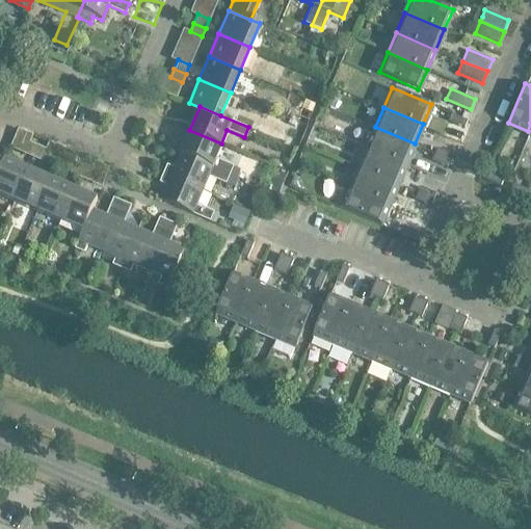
[(463,126),(467,118),(451,112),(448,118),(463,126)]
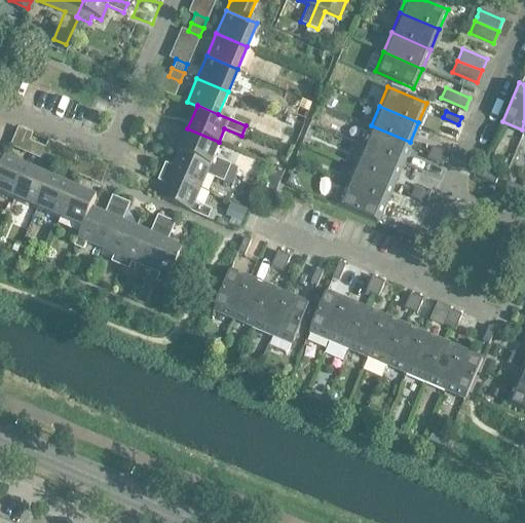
[(402,161),(410,142),(371,125),(363,145),(402,161)]
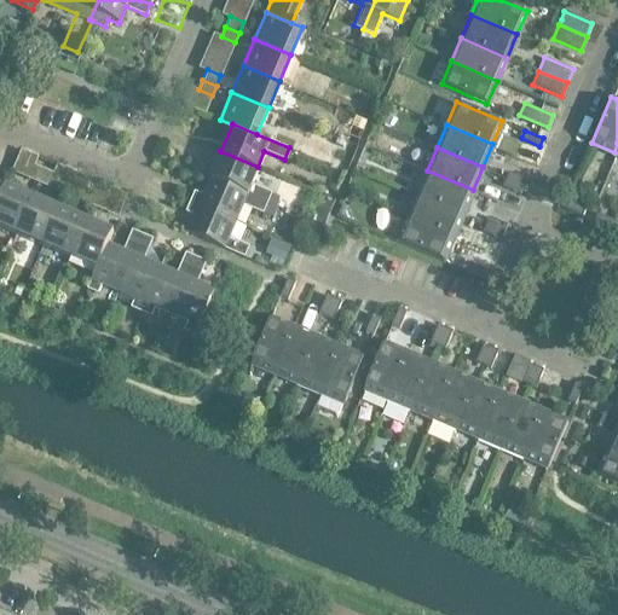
[(220,151),(209,178),(266,202),(275,206),(278,196),(270,192),(270,191),(250,183),(258,167),(220,151)]
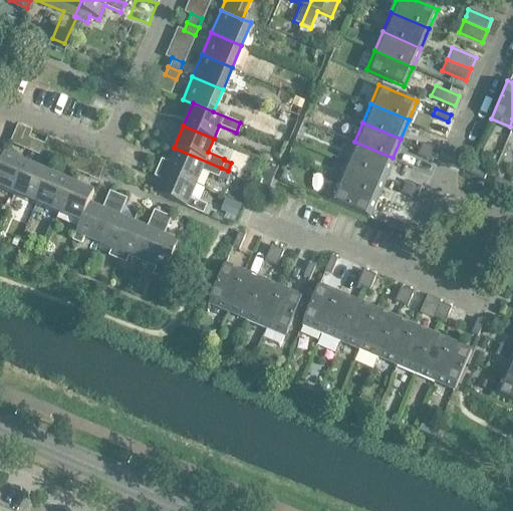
[(22,147),(31,151),(35,139),(27,136),(22,147)]
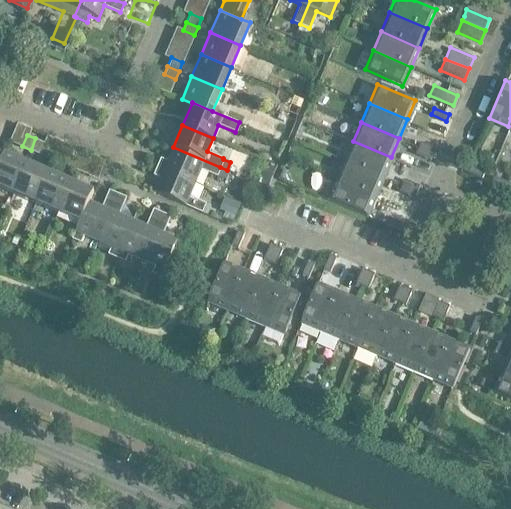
[(35,138),(31,150),(39,154),(44,142),(35,138)]
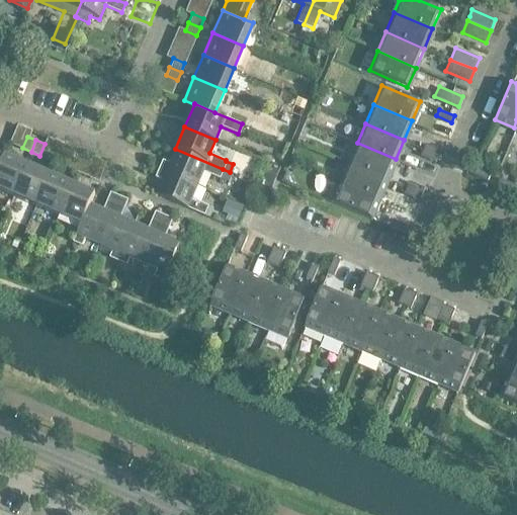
[(437,155),(440,149),(425,142),(422,148),(437,155)]
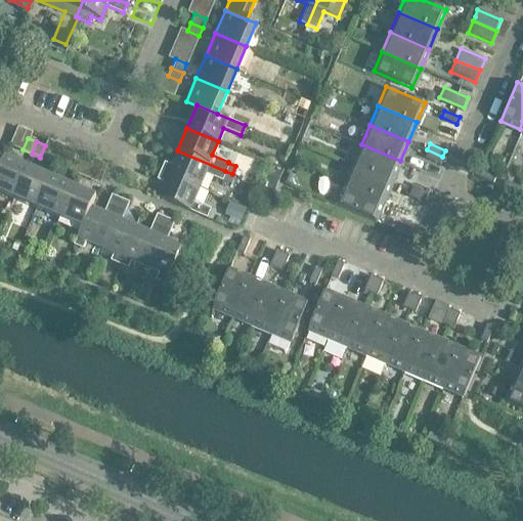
[(392,180),(400,161),(361,144),(353,164),(375,173),(392,180)]
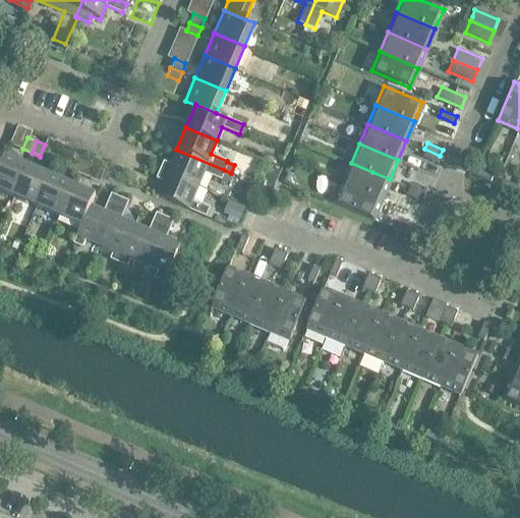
[(424,149),(421,155),(437,162),(440,156),(424,149)]
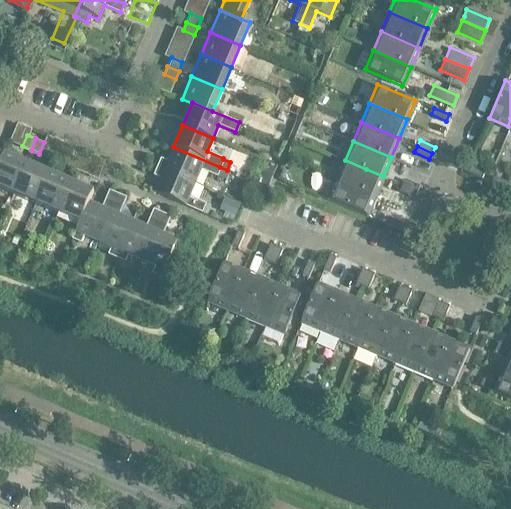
[(167,160),(160,157),(156,165),(194,182),(200,168),(216,175),(220,167),(173,147),(167,160)]
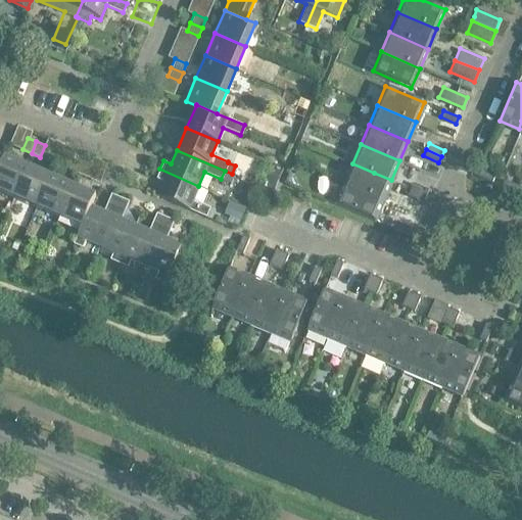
[(27,164),(3,155),(0,162),(0,166),(0,190),(13,196),(27,164)]
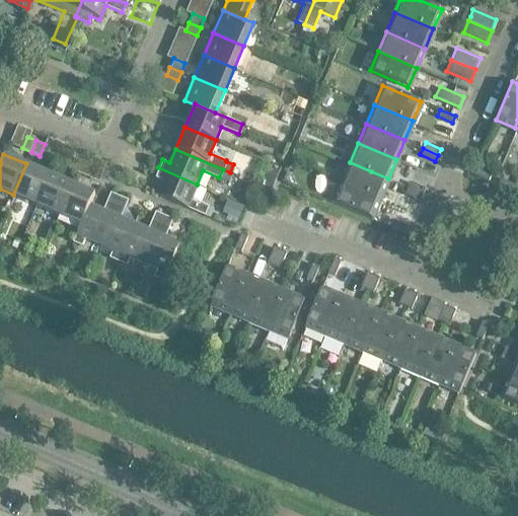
[(67,167),(76,171),(81,159),(72,156),(67,167)]
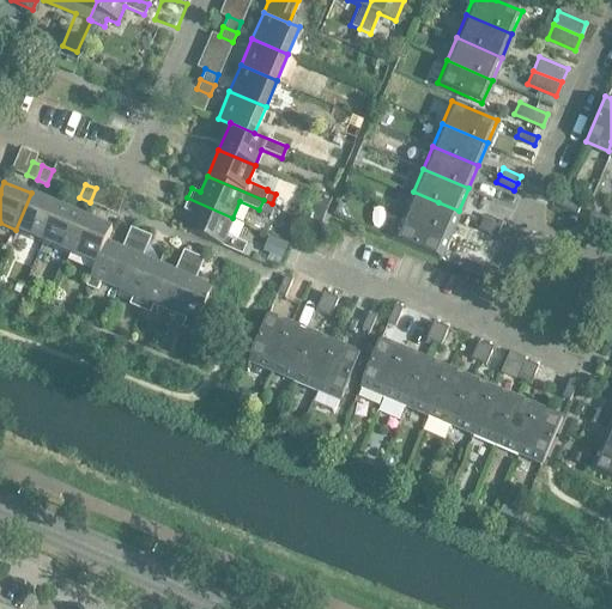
[(96,188),(90,202),(100,206),(105,193),(96,188)]
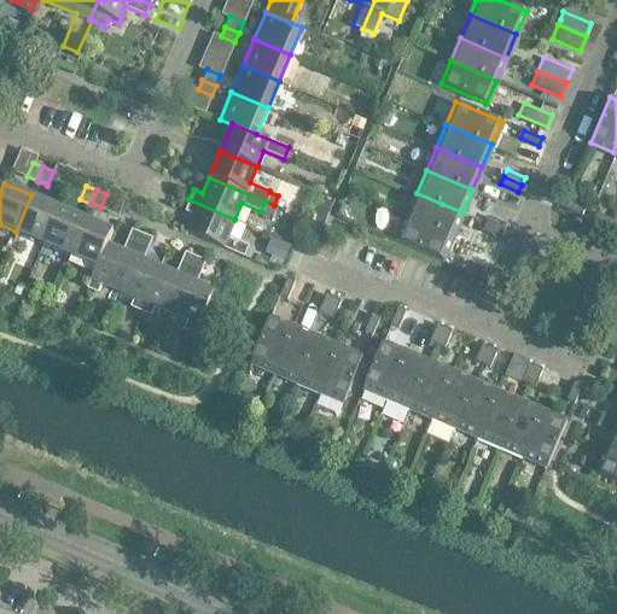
[(452,235),(463,212),(442,204),(417,193),(406,216),(442,232),(452,235)]
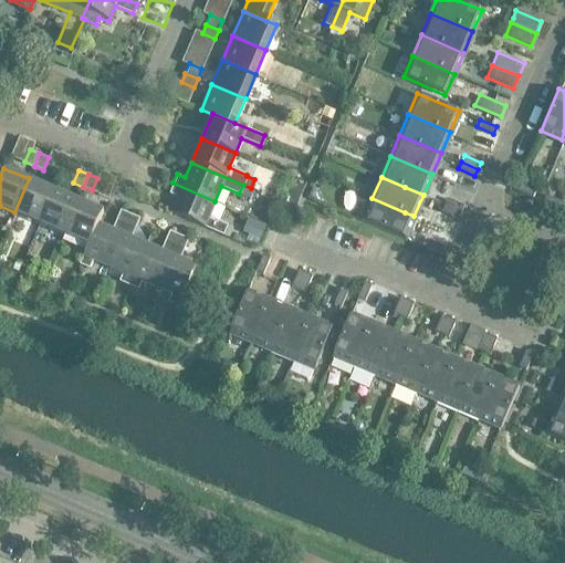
[(29,178),(14,212),(39,223),(53,189),(29,178)]
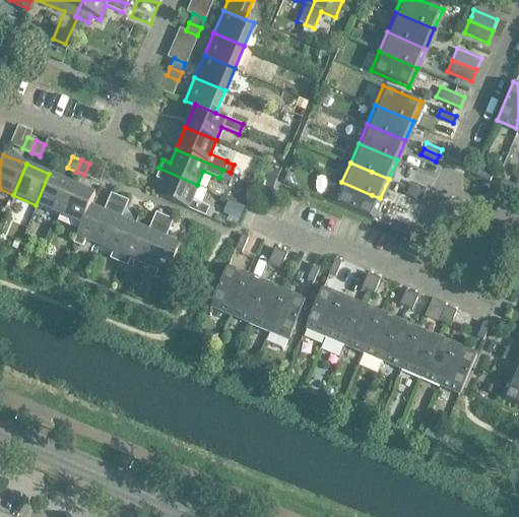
[(271,167),(265,179),(273,182),(278,170),(271,167)]
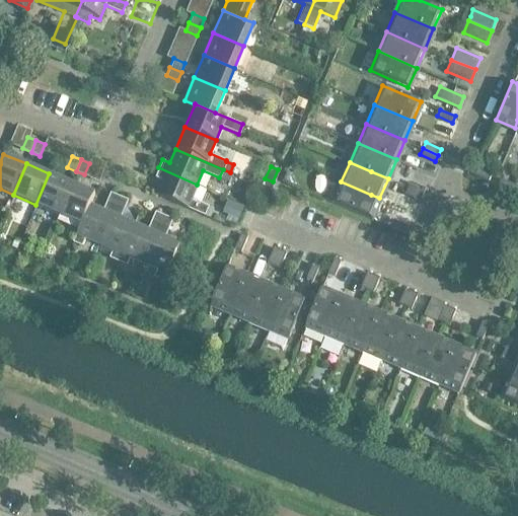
[(204,214),(208,205),(192,198),(197,185),(158,167),(154,176),(162,179),(156,194),(204,214)]
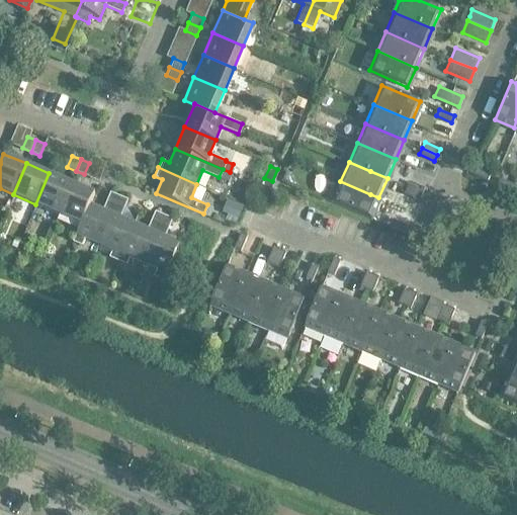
[(471,173),(487,180),(489,173),(475,167),(471,173)]
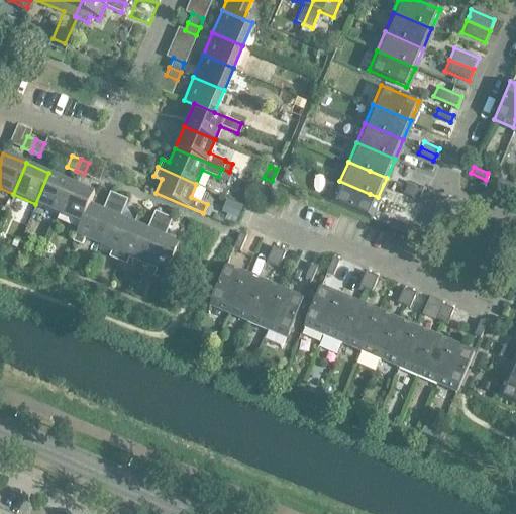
[(48,173),(35,204),(58,213),(71,182),(48,173)]
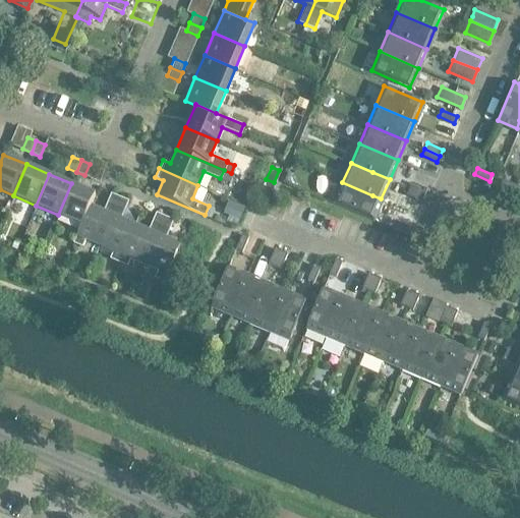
[(516,184),(502,178),(499,185),(513,191),(516,184)]
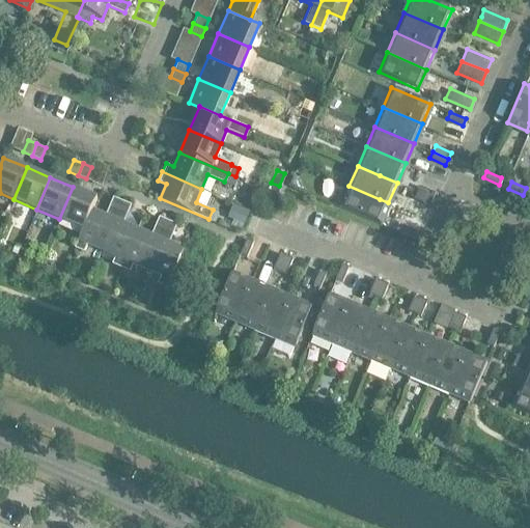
[(431,197),(434,191),(419,185),(416,191),(431,197)]
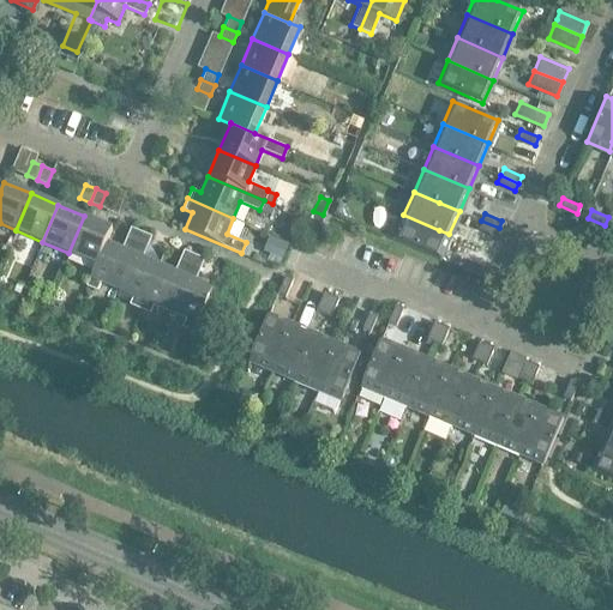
[(439,257),(449,234),(439,230),(403,215),(394,237),(439,257)]
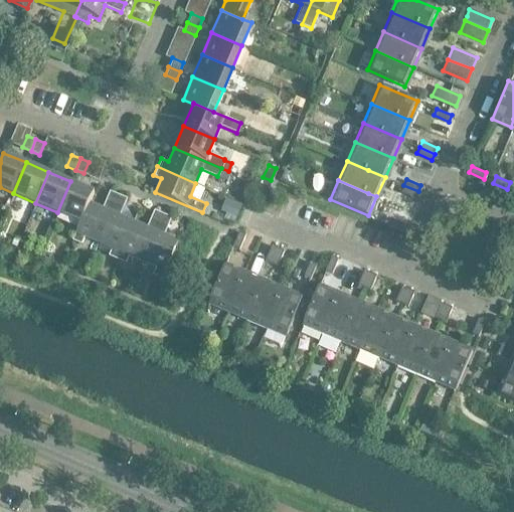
[(89,201),(93,191),(70,181),(57,212),(79,221),(89,201)]
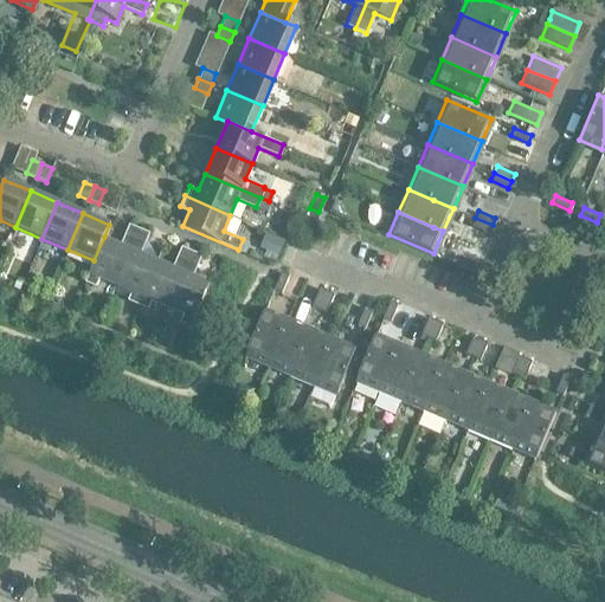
[(475,218),(471,225),(489,233),(493,225),(475,218)]
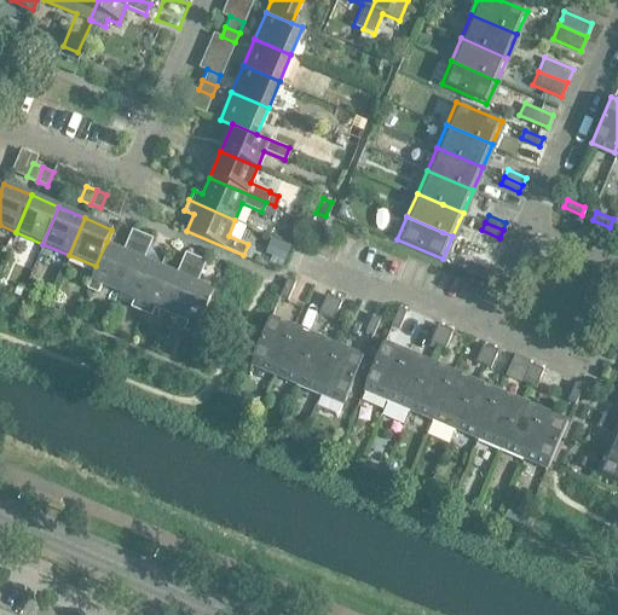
[(97,293),(100,283),(117,290),(142,233),(131,228),(122,248),(107,242),(96,266),(86,288),(97,293)]
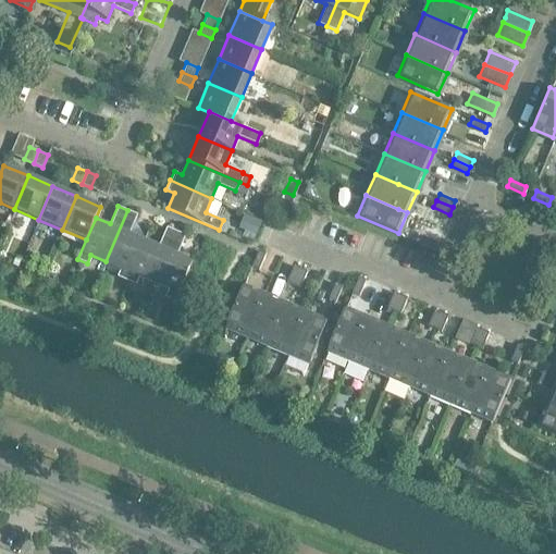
[(144,237),(128,232),(136,213),(127,210),(106,261),(121,268),(116,277),(125,281),(144,237)]
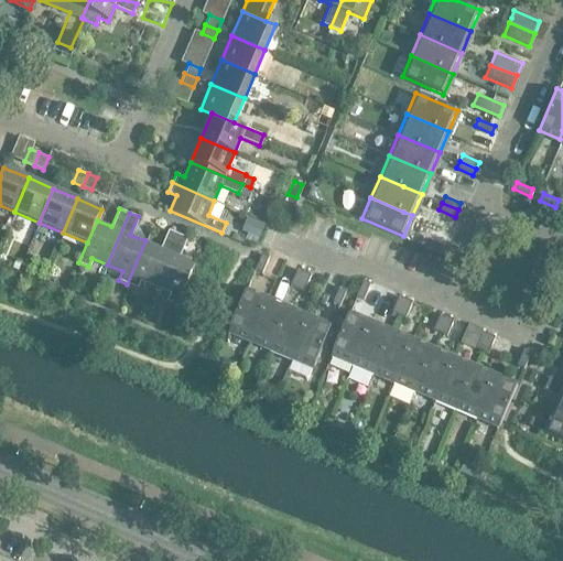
[(177,233),(169,229),(161,247),(145,240),(127,284),(137,288),(140,279),(155,284),(177,233)]
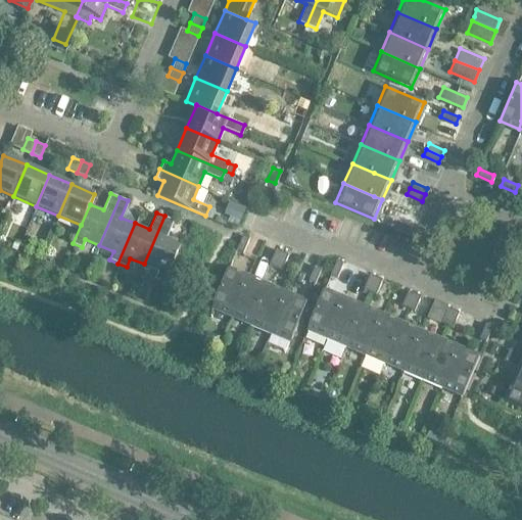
[(164,216),(144,264),(158,270),(154,278),(155,278),(152,287),(160,290),(163,282),(181,242),(167,236),(174,220),(164,216)]
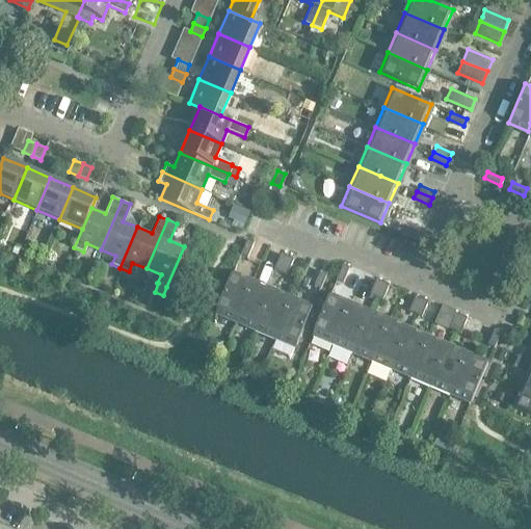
[(402,225),(399,231),(400,232),(415,238),(418,231),(402,225)]
